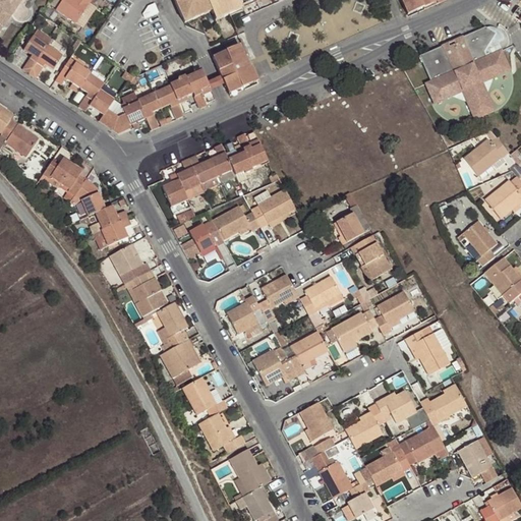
[(0,0),(0,37),(24,1),(22,0),(0,0)]
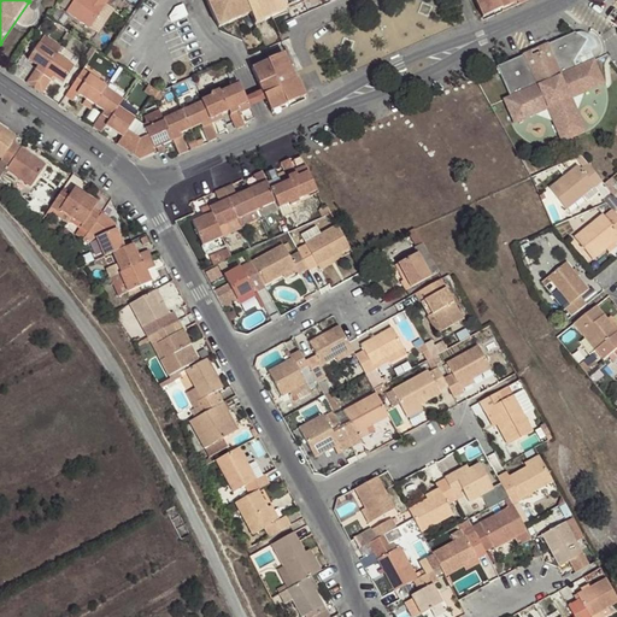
[(72,0),(65,11),(89,28),(90,27),(99,33),(112,12),(104,6),(107,0),(72,0)]
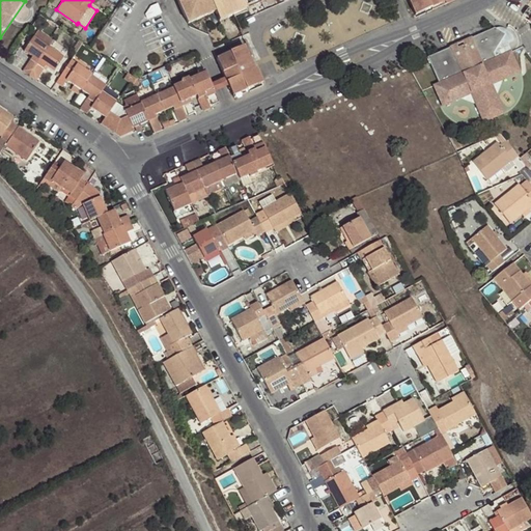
[(176,0),(188,24),(215,11),(210,0),(176,0)]
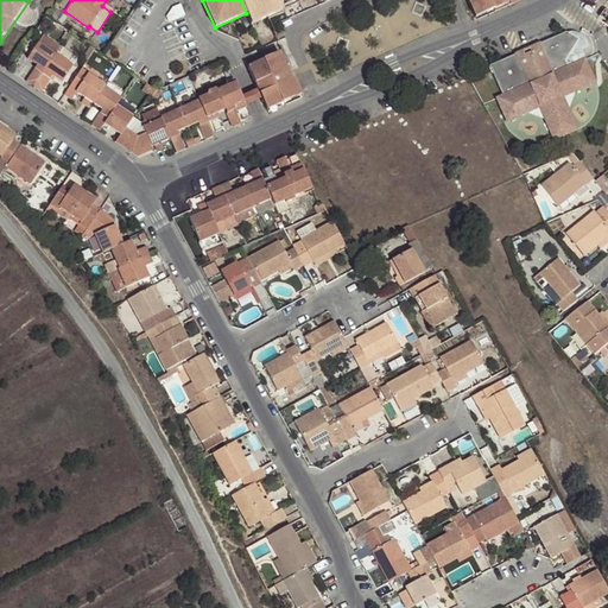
[(240,0),(246,13),(251,24),(266,17),(267,20),(284,13),(277,0),(240,0)]
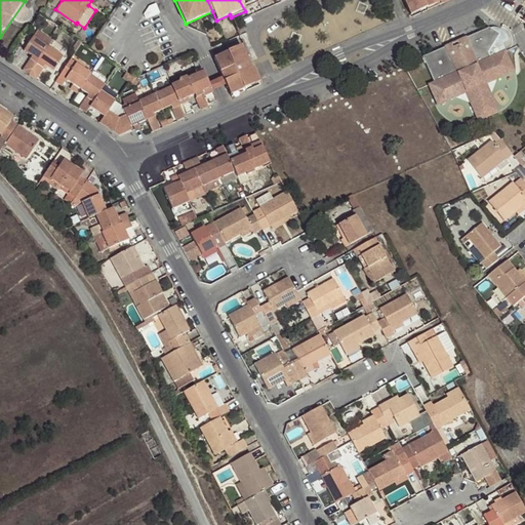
[(239,0),(244,9),(264,0),(239,0)]
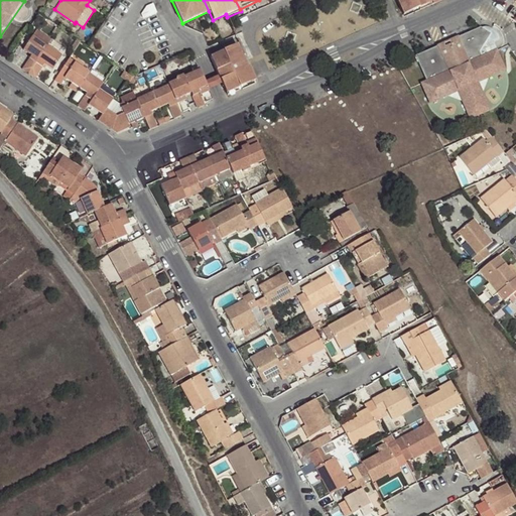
[(399,0),(396,1),(403,15),(419,8),(420,10),(441,0),(399,0)]
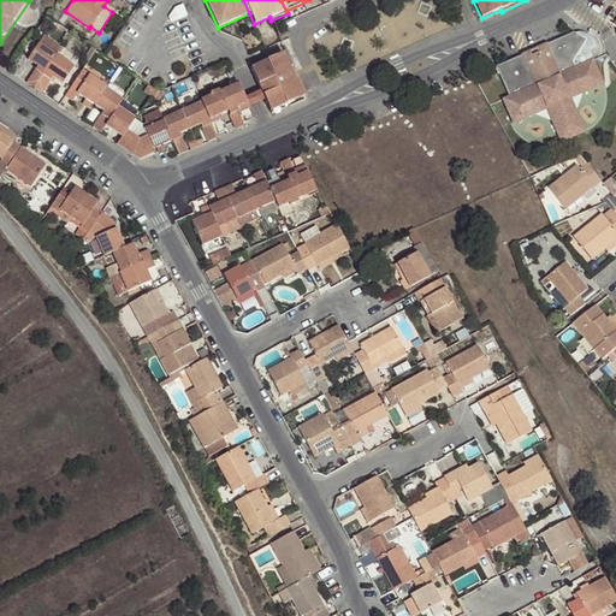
[(66,42),(71,35),(66,31),(61,40),(66,42)]
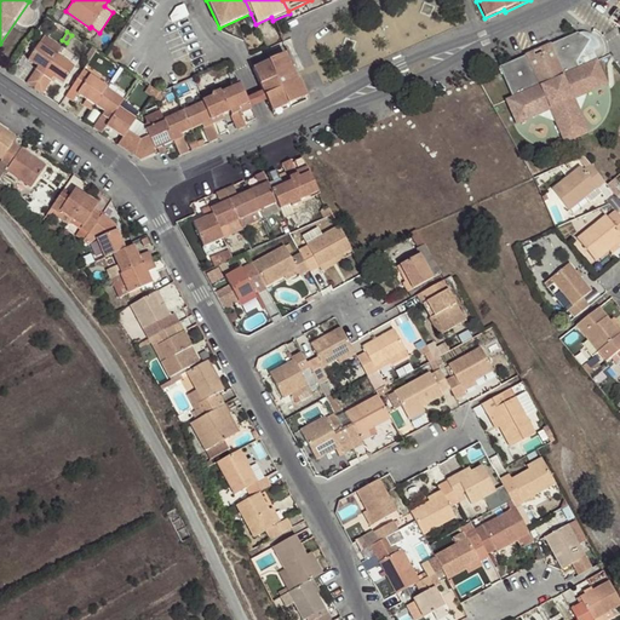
[(501,68),(497,69),(510,98),(515,96),(516,97),(510,99),(511,99),(505,102),(515,126),(541,114),(547,105),(552,108),(551,118),(563,144),(586,133),(574,107),(566,102),(568,96),(578,98),(604,86),(595,63),(577,70),(574,64),(584,50),(590,53),(590,52),(598,50),(598,49),(598,47),(598,46),(597,46),(597,45),(597,44),(597,42),(596,42),(596,41),(595,41),(595,40),(593,40),(593,39),(592,39),(591,39),(590,39),(590,38),(589,38),(586,41),(575,34),(501,68)]
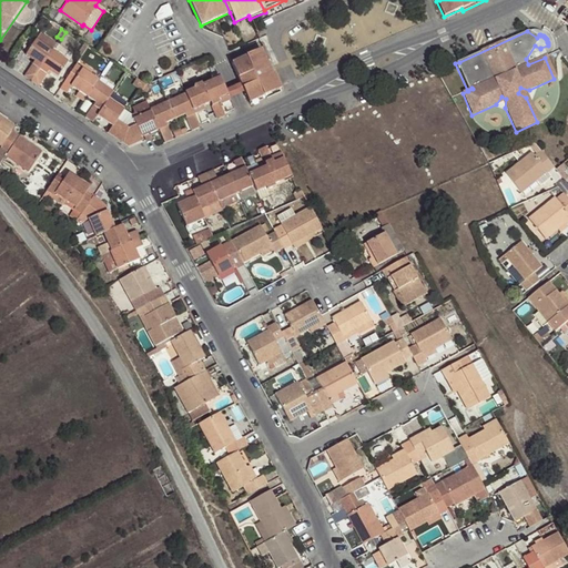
[(40,32),(37,39),(52,50),(57,43),(40,32)]
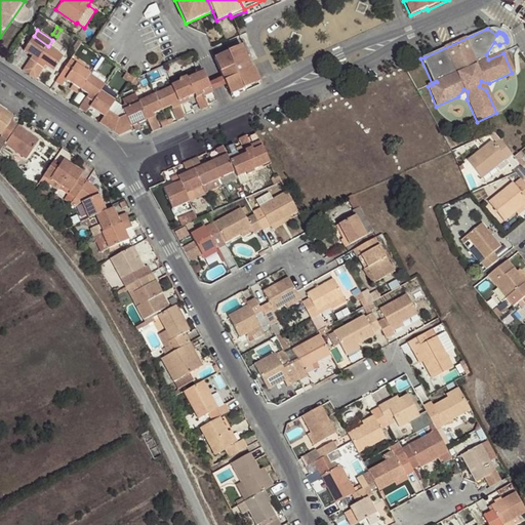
[(33,55),(23,70),(30,75),(49,46),(48,46),(34,36),(24,50),(33,55)]
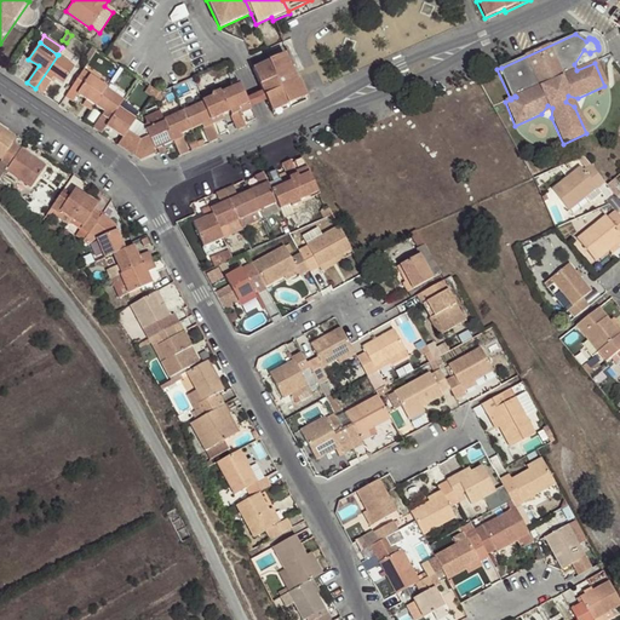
[(92,58),(98,50),(92,46),(87,55),(92,58)]
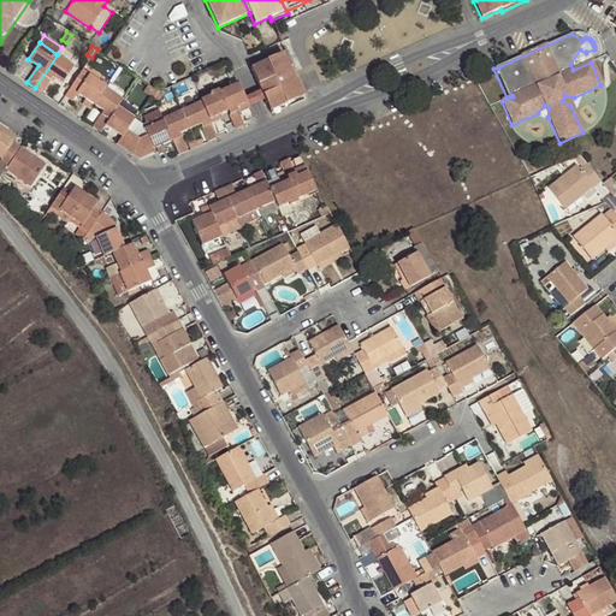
[(570,64),(573,70),(591,63),(586,52),(586,53),(580,49),(570,64)]
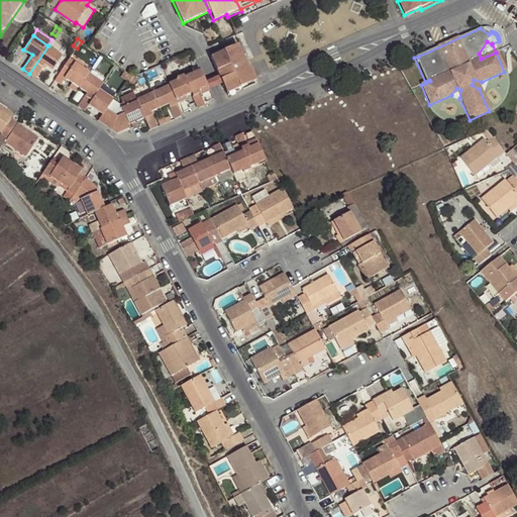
[(222,44),(215,47),(218,54),(211,57),(218,75),(222,84),(227,93),(256,81),(250,67),(248,68),(238,44),(224,50),(222,44)]
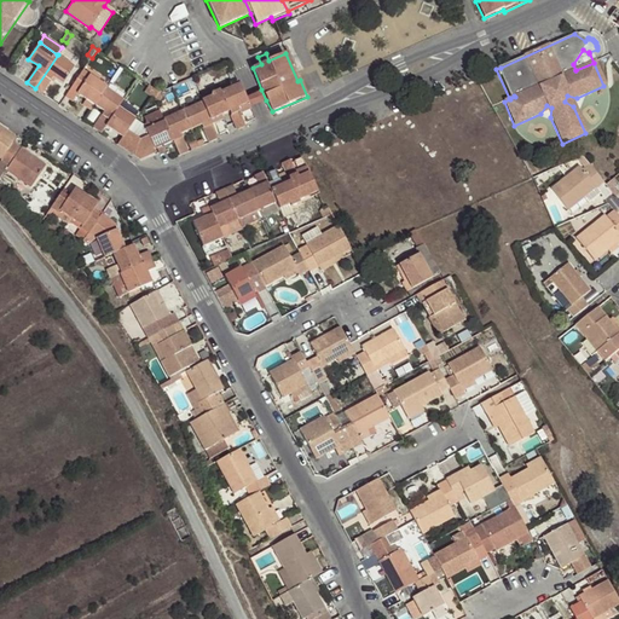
[(35,88),(42,93),(53,77),(63,84),(75,67),(58,55),(35,88)]
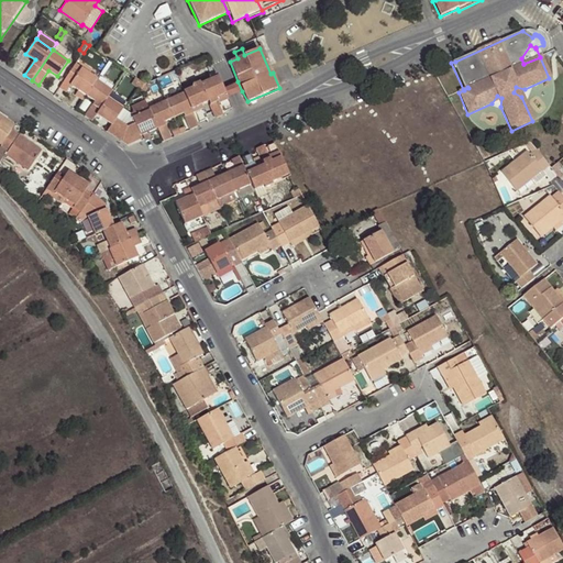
[(76,64),(59,88),(66,92),(70,86),(78,90),(86,96),(97,80),(97,78),(76,64)]
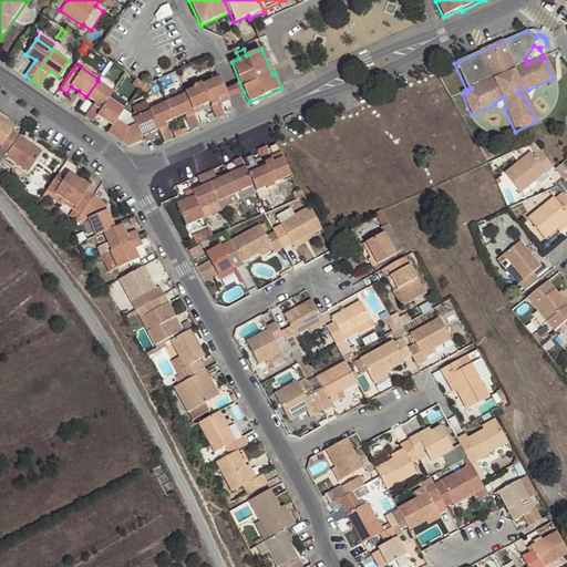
[(219,76),(210,81),(224,113),(234,109),(229,99),(225,89),(219,76)]
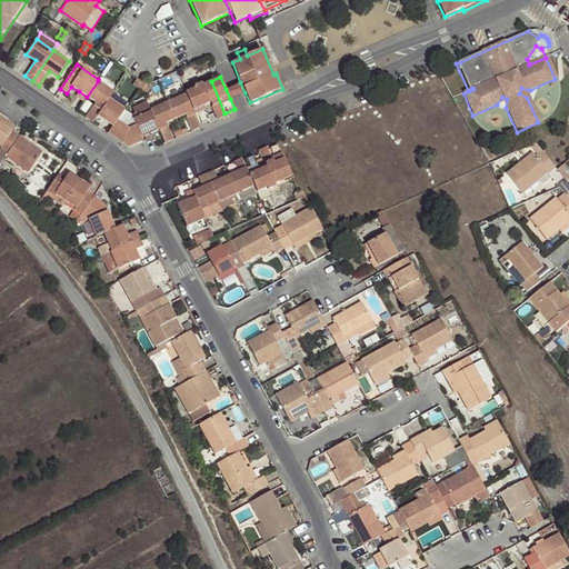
[(147,85),(137,78),(133,85),(139,89),(142,91),(147,85)]
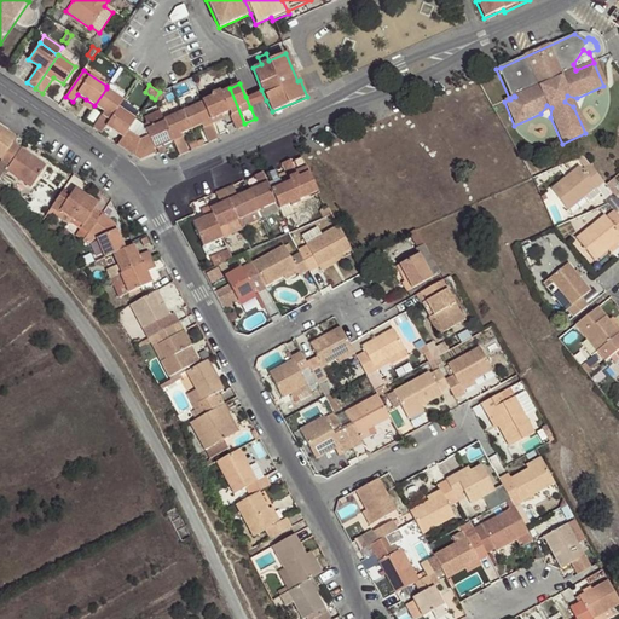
[(104,111),(92,128),(93,128),(100,133),(105,126),(119,106),(123,99),(106,88),(94,105),(104,111)]
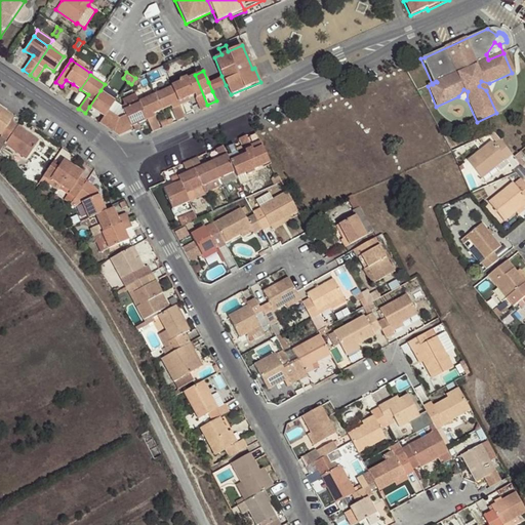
[(187,77),(179,80),(180,81),(188,96),(194,93),(201,110),(208,107),(207,105),(195,75),(188,78),(187,77)]
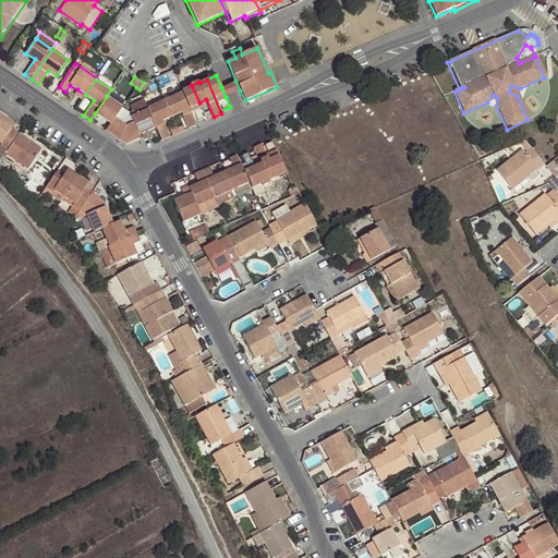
[(221,87),(226,97),(240,91),(235,81),(221,87)]
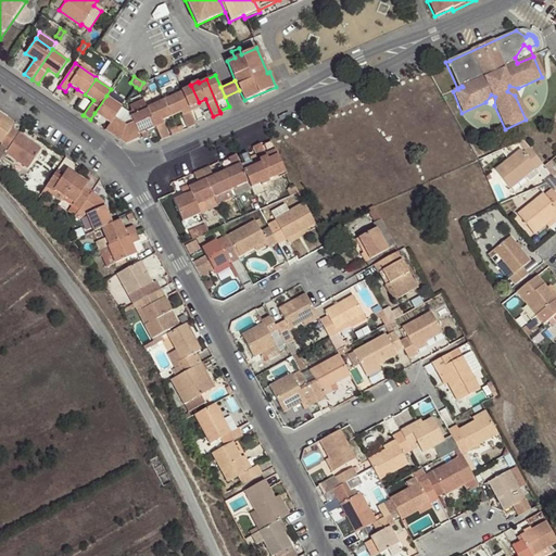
[(191,86),(181,90),(181,91),(189,108),(191,106),(198,121),(205,117),(199,102),(191,86)]
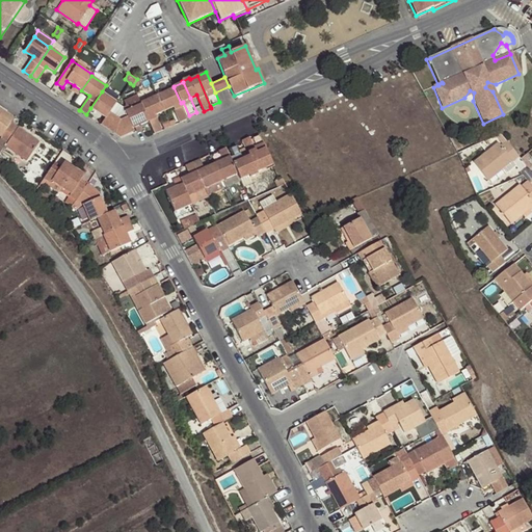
[(490,86),(496,84),(487,82),(485,87),(493,91),(490,86)]
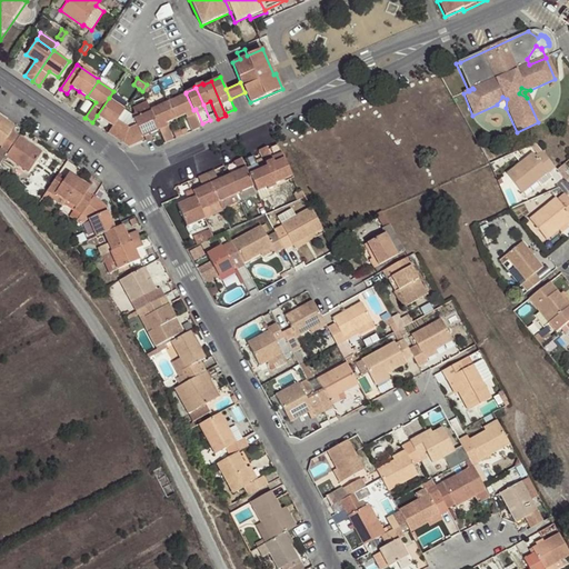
[(76,96),(83,101),(87,97),(79,91),(76,96)]
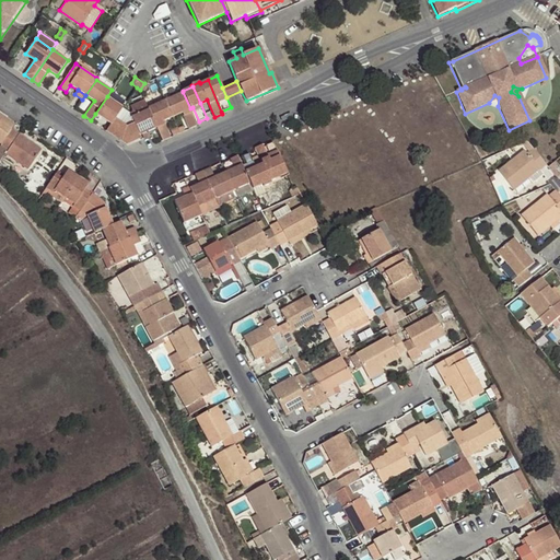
[(183,92),(166,100),(173,117),(183,113),(189,128),(197,125),(190,108),(183,92)]
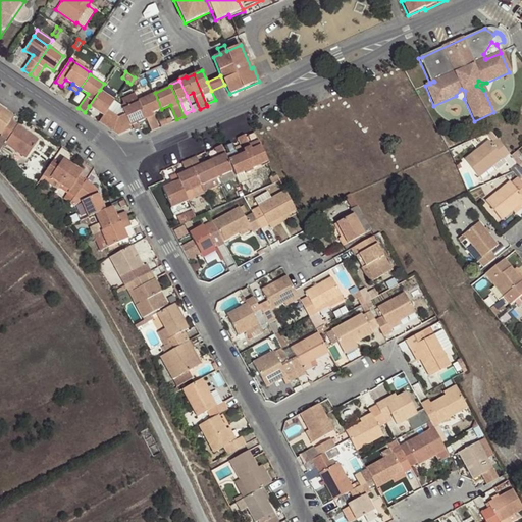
[(462,94),(464,99),(465,91),(461,89),(456,96),(462,94)]
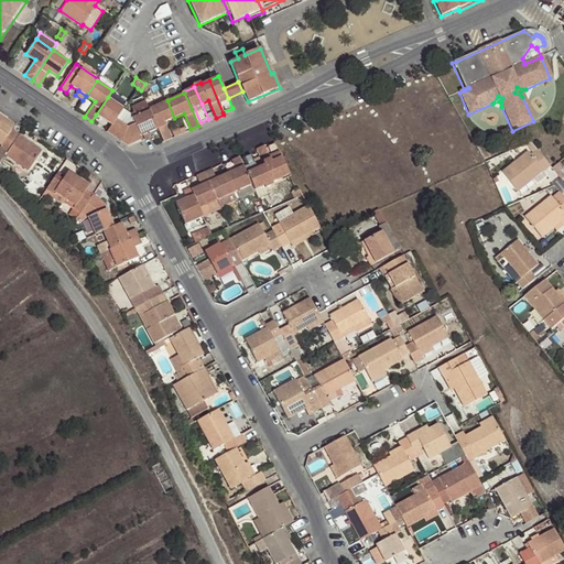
[(117,119),(125,108),(108,97),(96,115),(111,125),(107,131),(122,141),(129,127),(117,119)]
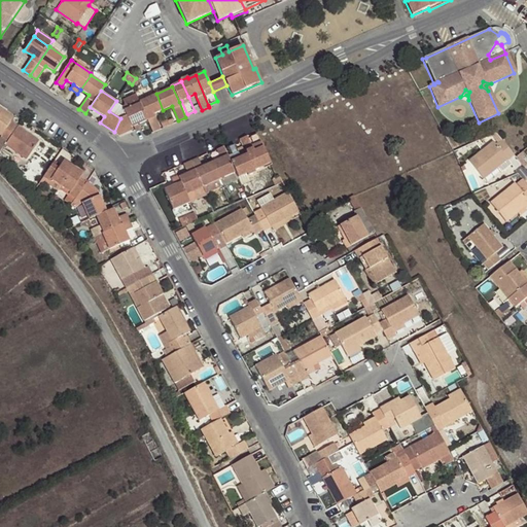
[(163,110),(156,94),(139,101),(140,103),(146,119),(152,132),(161,129),(153,113),(163,110)]
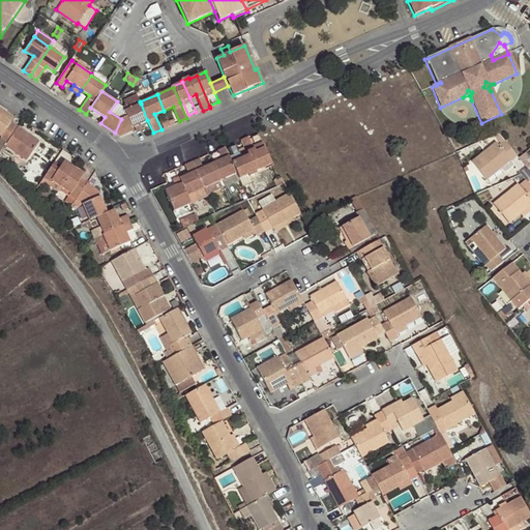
[(141,104),(140,101),(138,95),(120,102),(124,111),(141,104)]
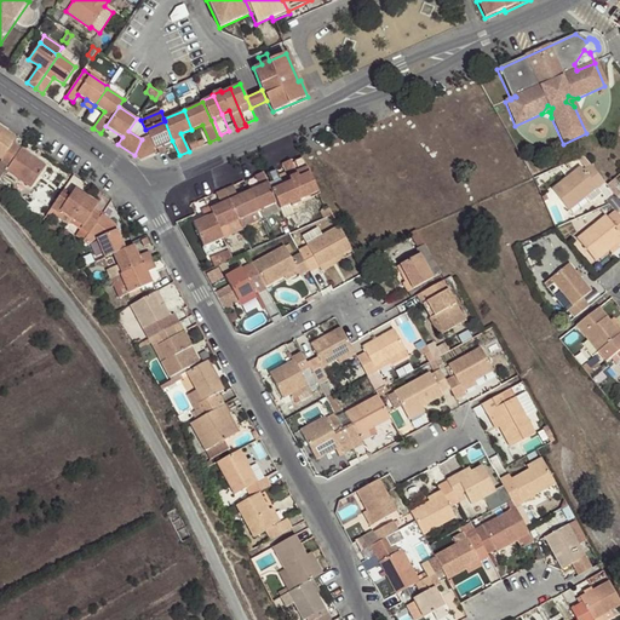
[(172,141),(165,121),(145,130),(148,136),(142,139),(135,155),(141,160),(156,153),(154,149),(158,148),(164,145),(172,141)]
